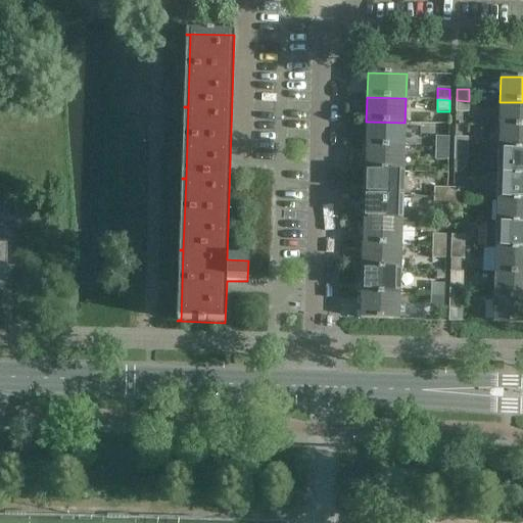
[(469,111),(469,101),(457,100),(456,111),(469,111)]
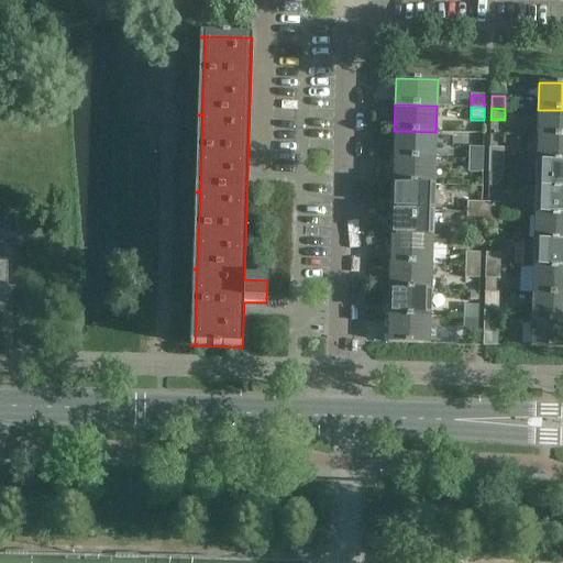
[(562,136),(562,110),(538,110),(537,136),(562,136)]
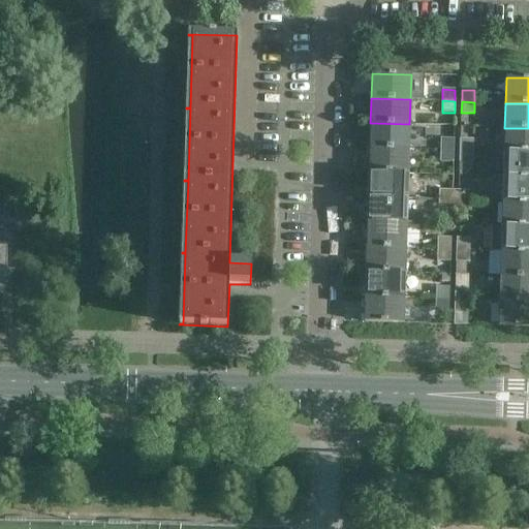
[(409,149),(409,124),(370,123),(370,148),(409,149)]
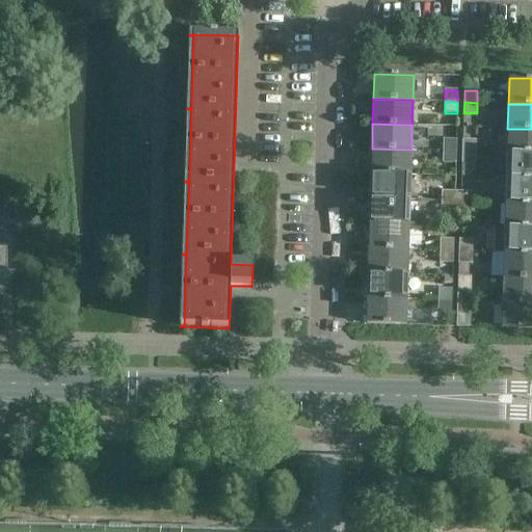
[(531,153),(531,129),(507,129),(507,153),(531,153)]
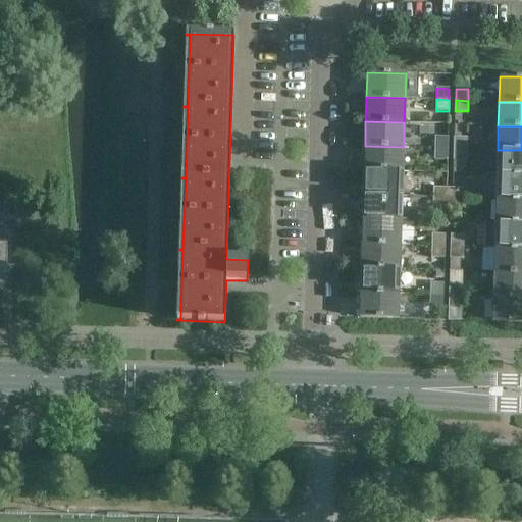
[(448,149),(448,137),(435,137),(434,148),(448,149)]
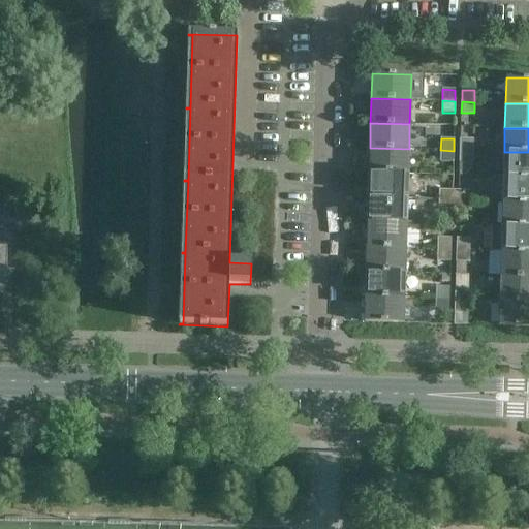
[(472,139),(460,139),(460,151),(472,151),(472,139)]
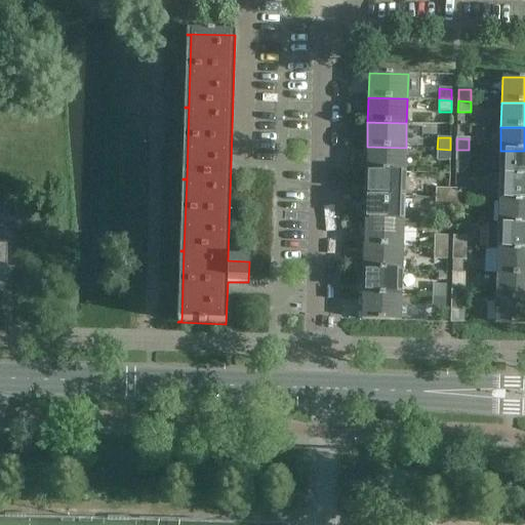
[(405,172),(406,148),(367,147),(366,171),(405,172)]
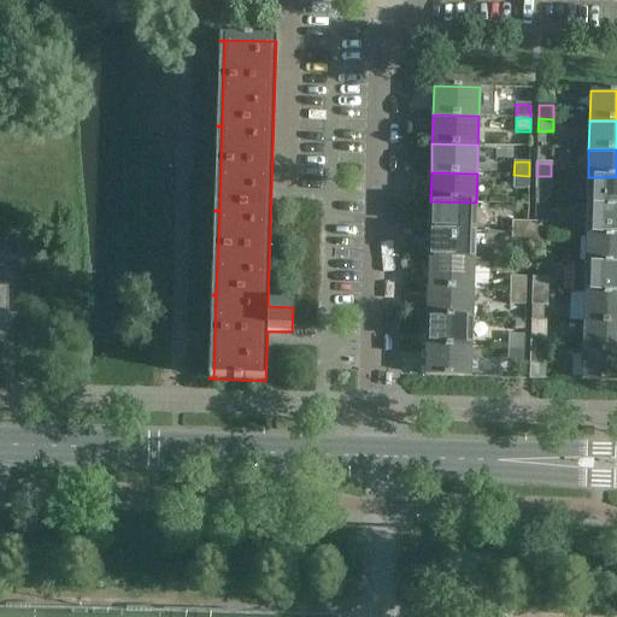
[(529,189),(529,176),(513,175),(513,189),(529,189)]
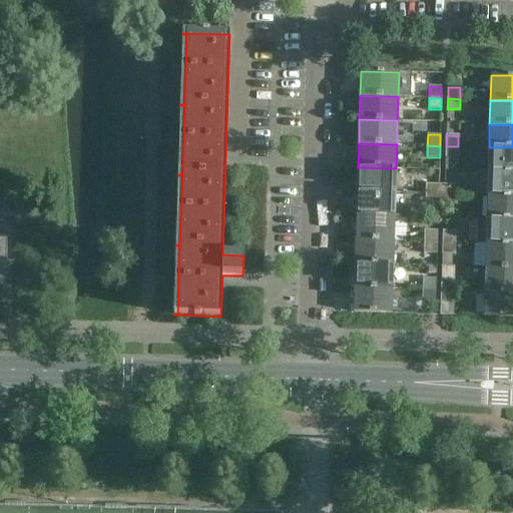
[(458,157),(458,146),(446,146),(446,157),(458,157)]
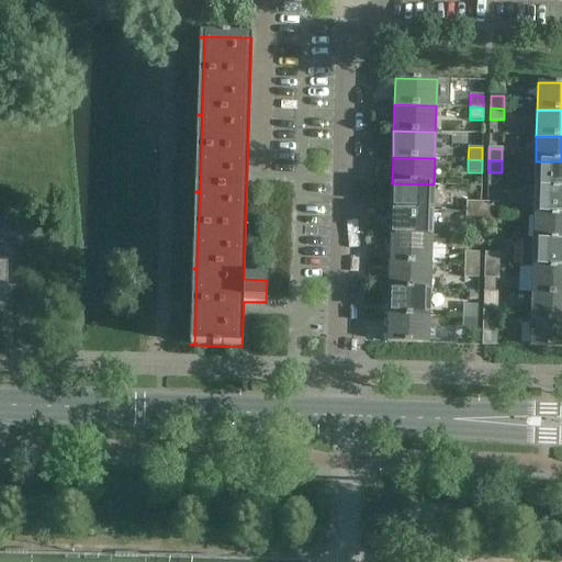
[(561,189),(561,161),(536,161),(535,188),(561,189)]
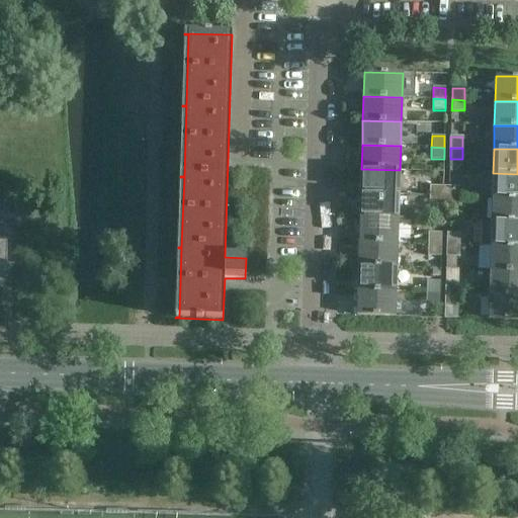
[(399,195),(400,170),(361,169),(360,194),(399,195)]
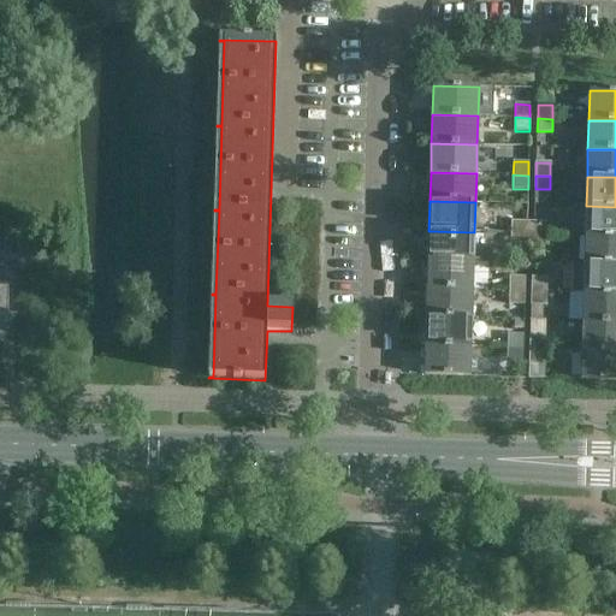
[(615,236),(615,207),(586,206),(585,235),(615,236)]
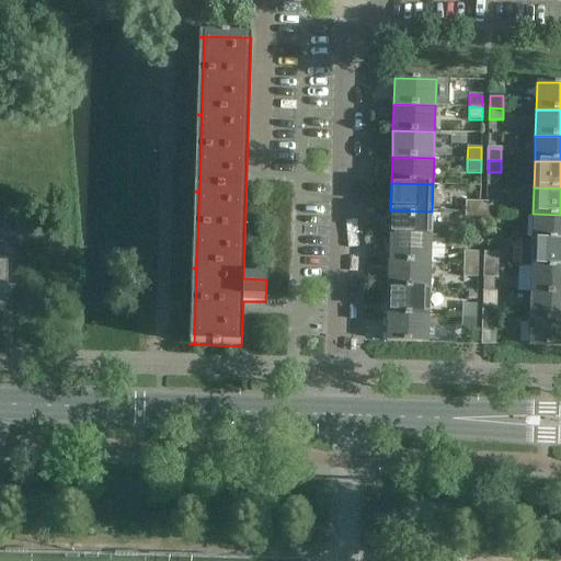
[(482,213),(483,202),(466,202),(466,212),(482,213)]
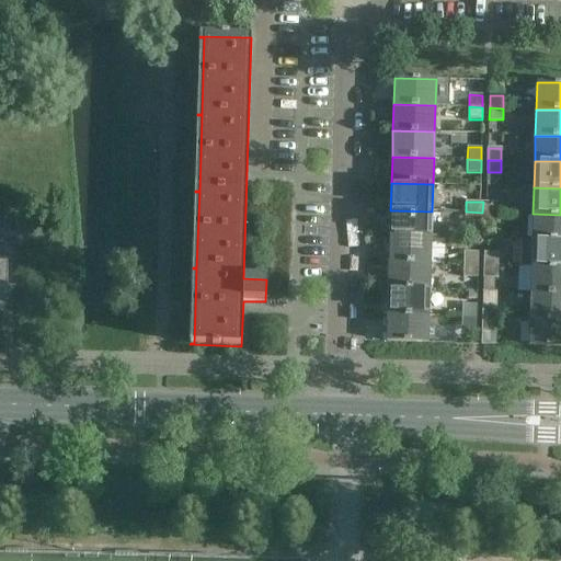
[(500,203),(483,202),(482,213),(500,213),(500,203)]
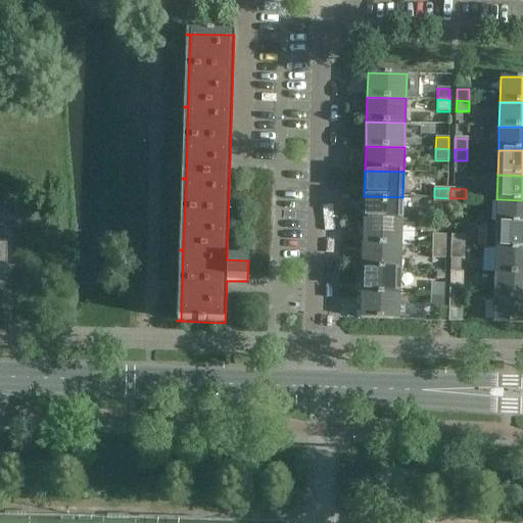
[(401,222),(402,197),(364,196),(363,221),(401,222)]
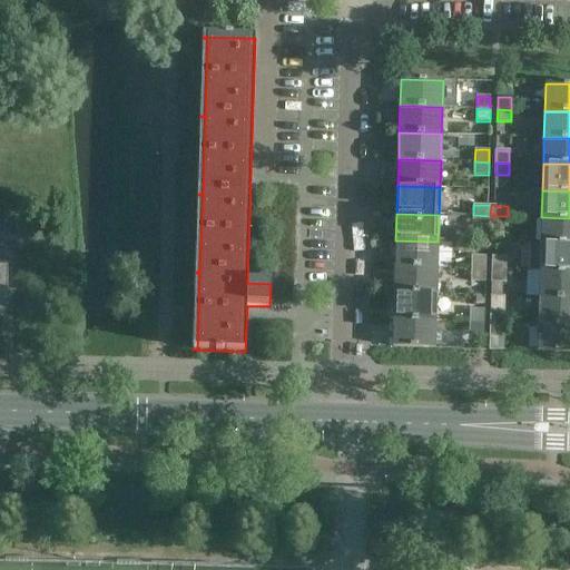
[(490,226),(490,216),(473,215),(473,226),(490,226)]
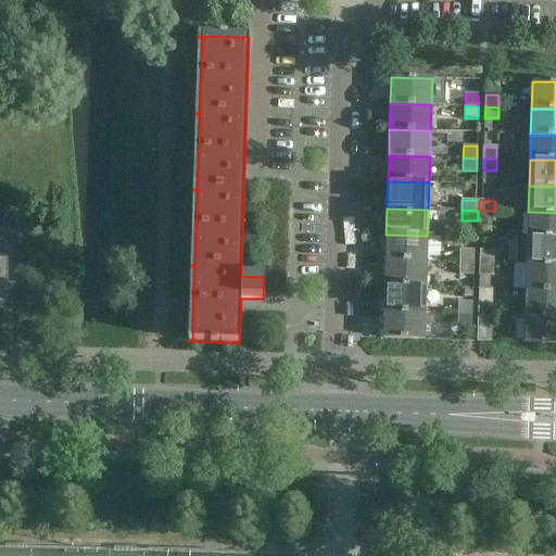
[(494,222),(495,211),(478,211),(478,220),(494,222)]
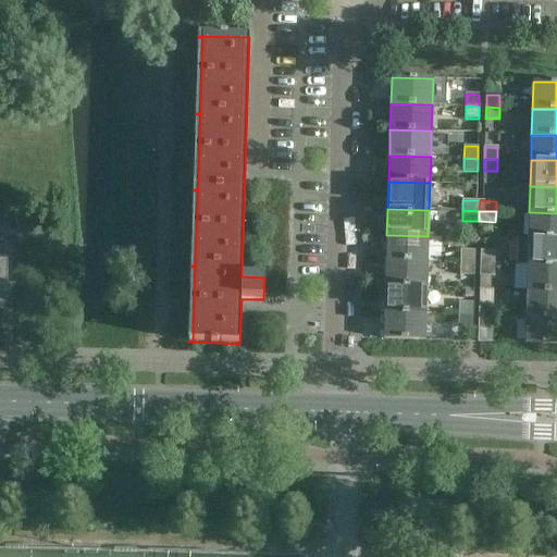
[(556,239),(556,213),(529,212),(529,238),(556,239)]
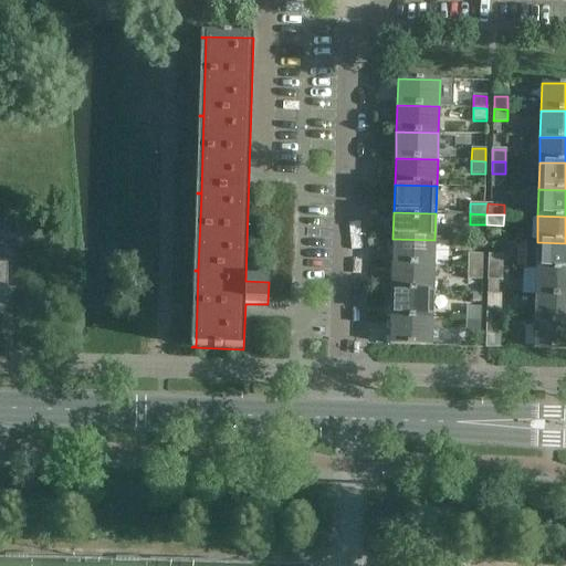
[(435,266),(435,240),(392,239),(392,265),(435,266)]
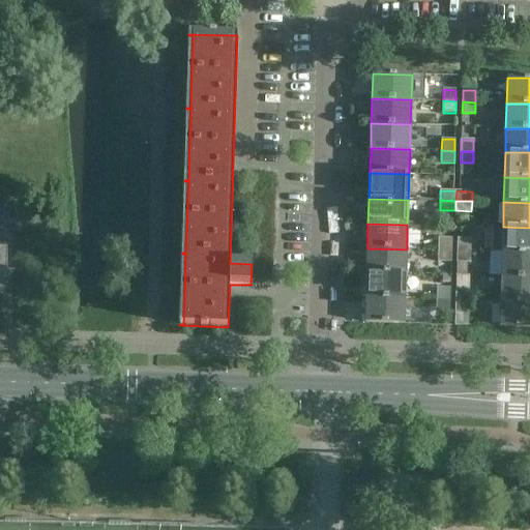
[(529,253),(529,228),(503,227),(492,227),(492,251),(502,252),(529,253)]
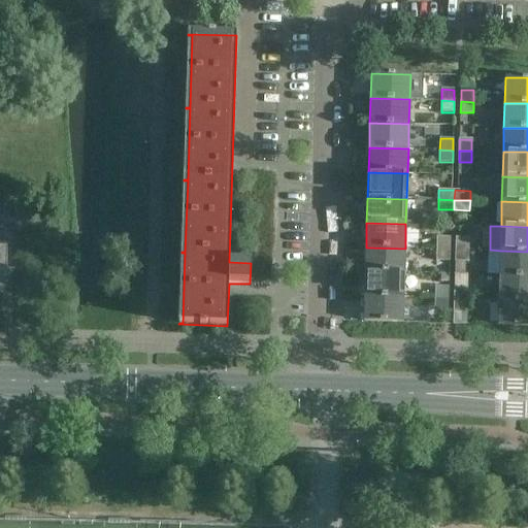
[(450,249),(450,237),(437,237),(437,249),(450,249)]
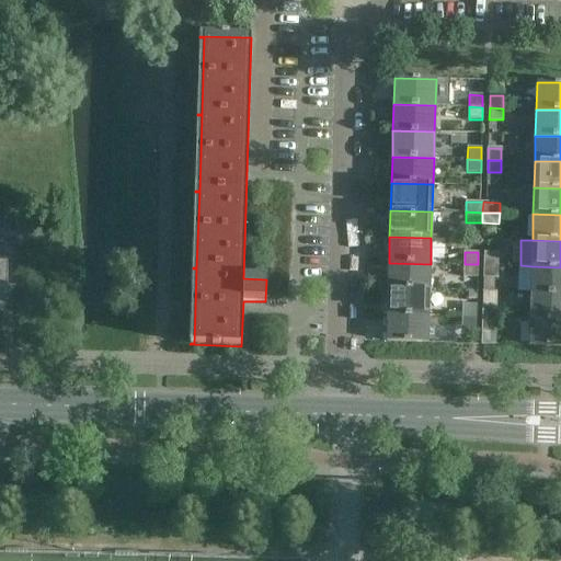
[(499,253),(484,253),(484,265),(497,265),(499,253)]
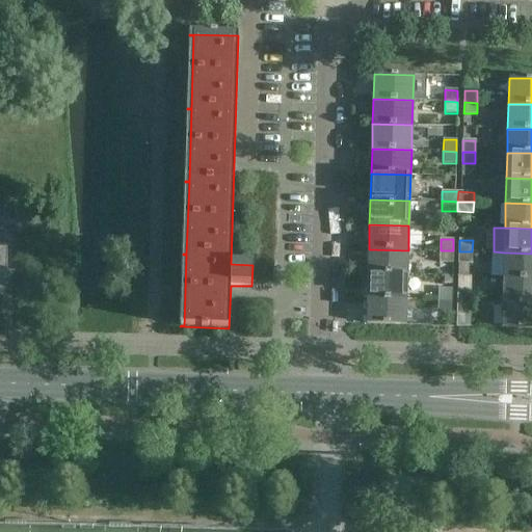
[(407,274),(408,250),(369,249),(368,273),(407,274)]
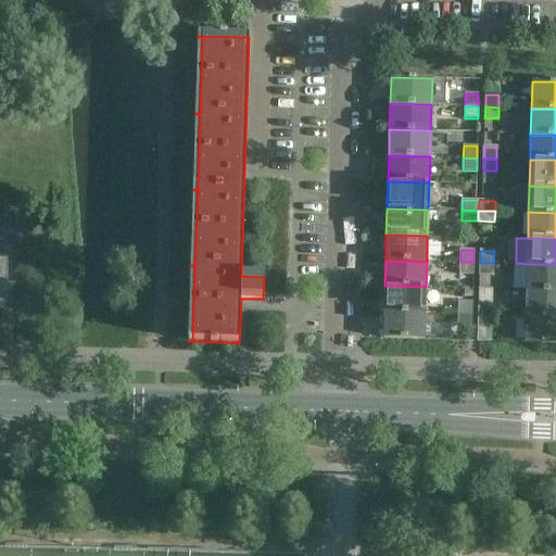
[(472,275),(474,262),(460,262),(459,274),(472,275)]
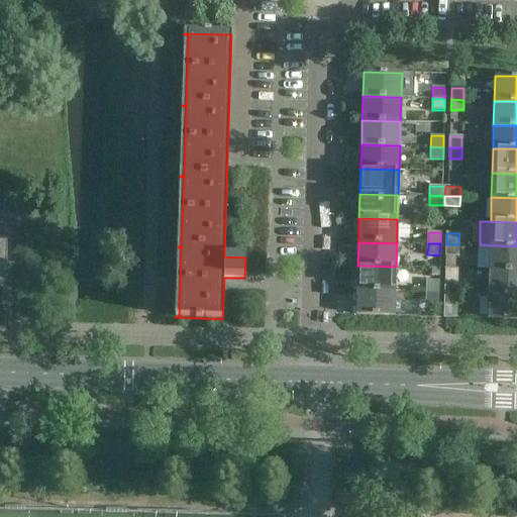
[(458,255),(458,244),(446,244),(445,255),(458,255)]
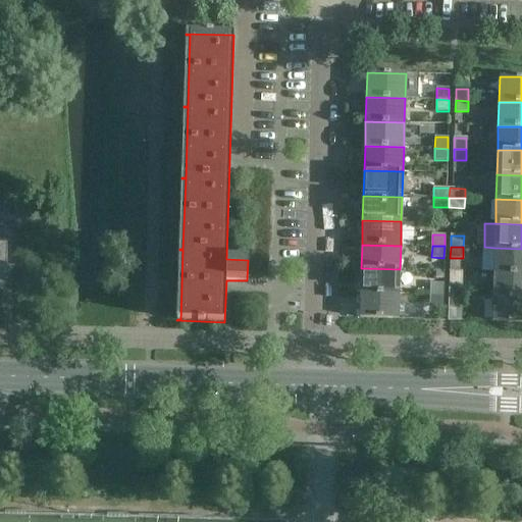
[(521,272),(521,249),(494,248),(493,272),(521,272)]
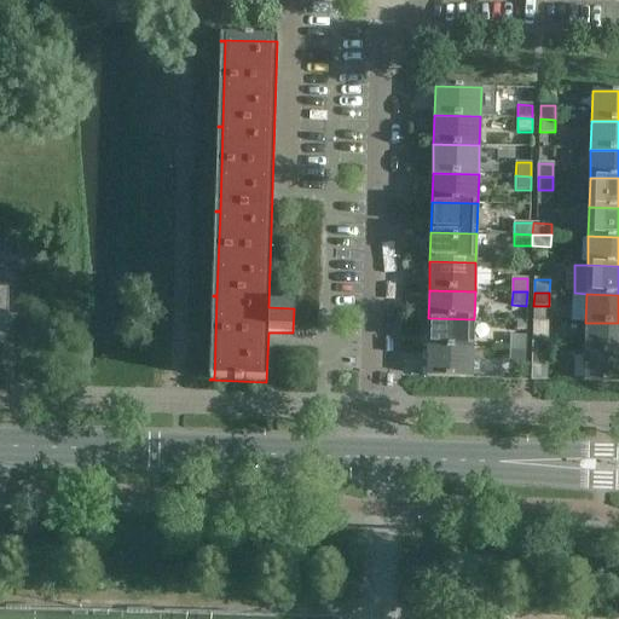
[(473,348),(474,319),(428,318),(427,347),(473,348)]
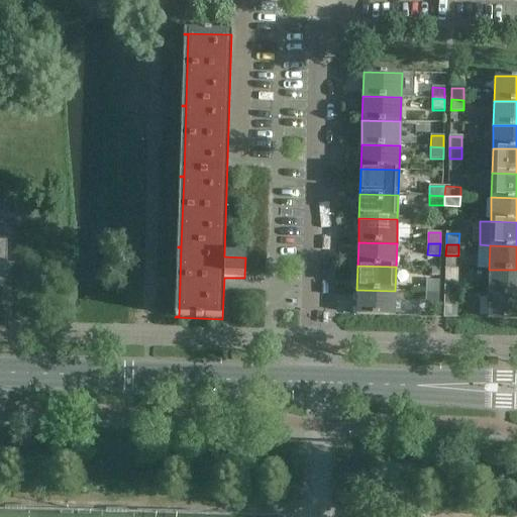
[(516,295),(516,270),(489,270),(488,294),(516,295)]
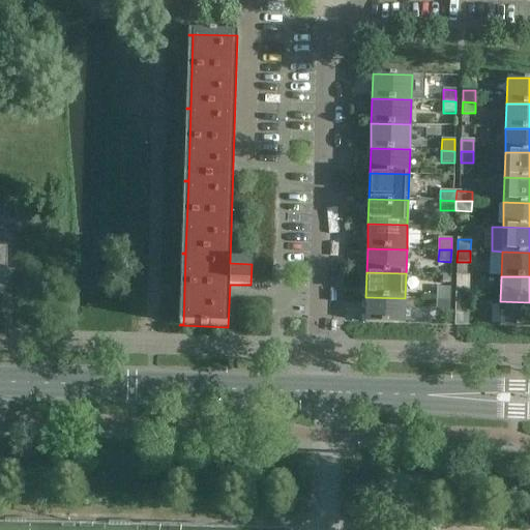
[(449,299),(450,288),(437,288),(437,299),(449,299)]
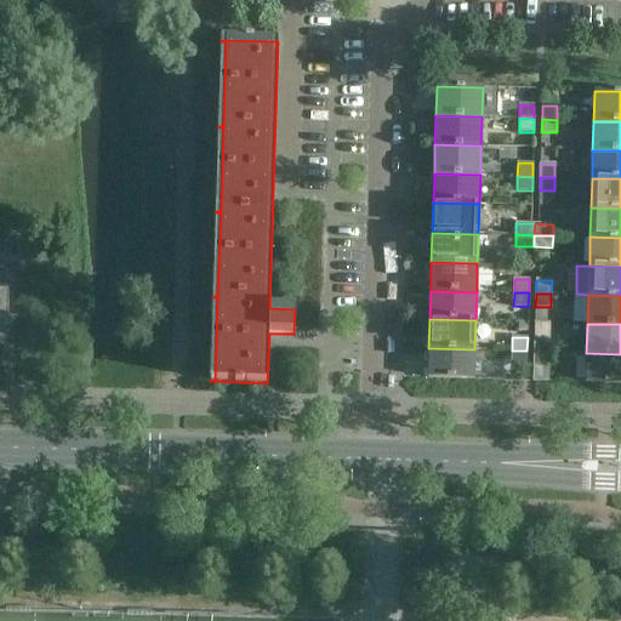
[(535,339),(534,352),(548,352),(550,339),(535,339)]
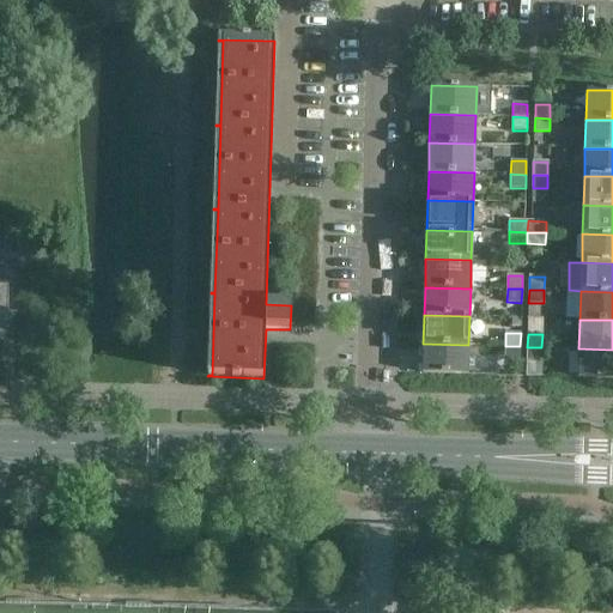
[(467,375),(468,345),(423,344),(422,374),(467,375)]
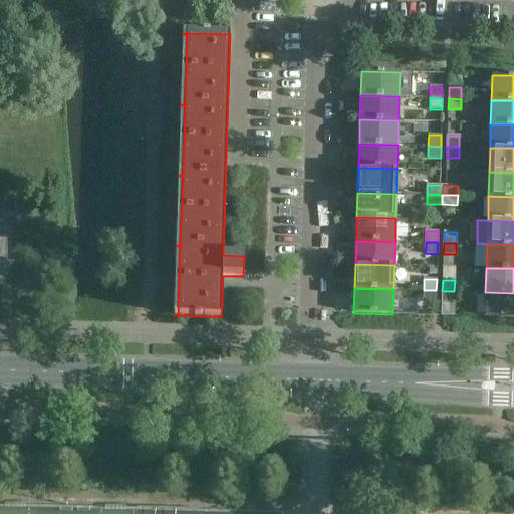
[(436,302),(436,290),(424,290),(424,302),(436,302)]
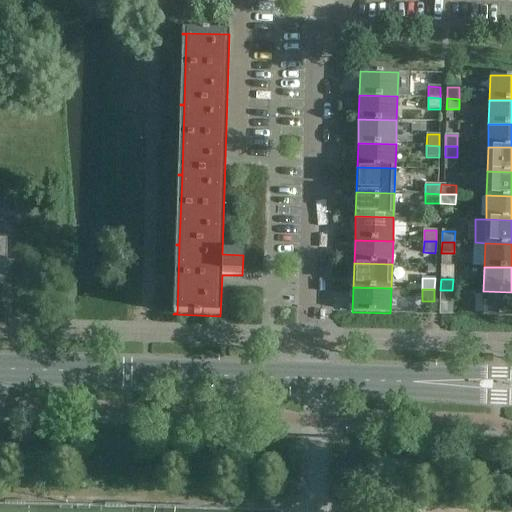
[(452,301),(452,290),(440,290),(440,301),(452,301)]
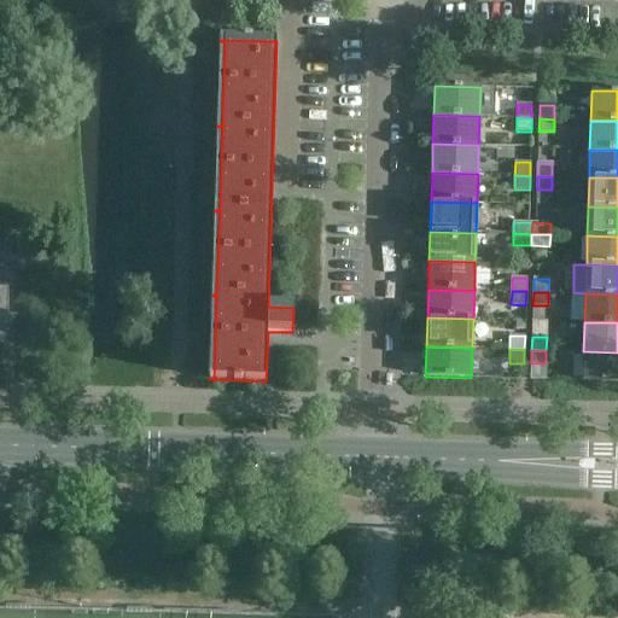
[(617,382),(617,353),(583,351),(583,382),(617,382)]
